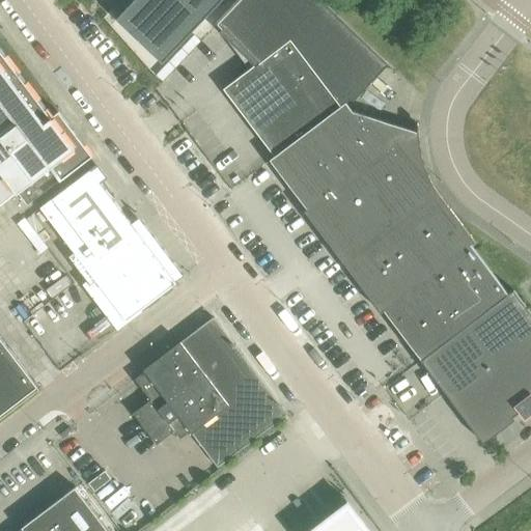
[(118,3),(115,0),(94,0),(109,12),(118,3)]
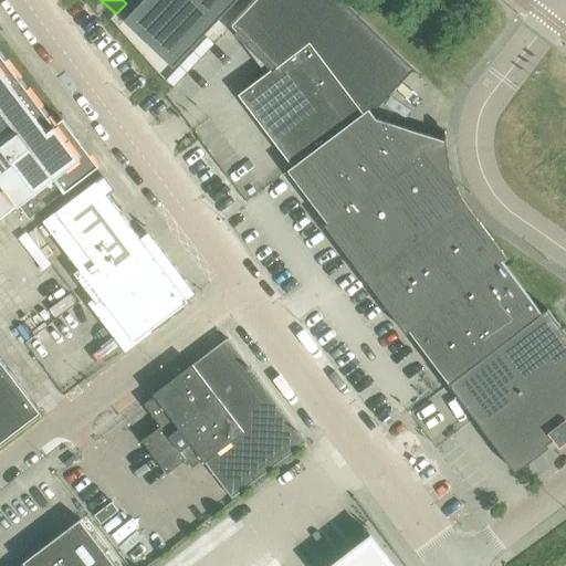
[(147,0),(126,23),(174,69),(238,0),(147,0)]
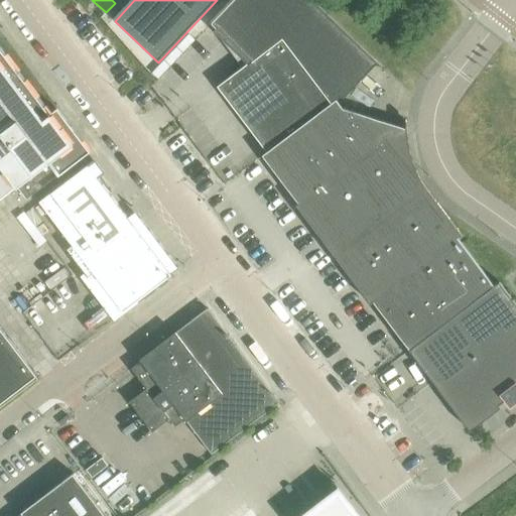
[(372,62),(306,0),(234,0),(212,23),(251,60),(218,87),(267,152),(336,99),(337,100),(338,99),(341,95),(372,62)]
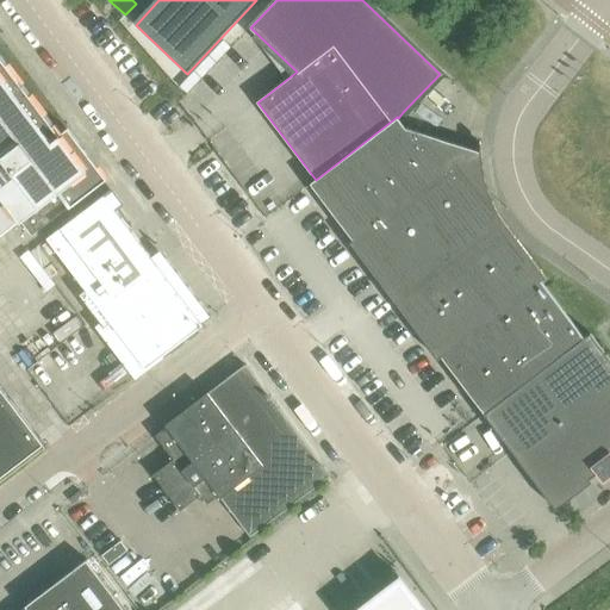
[(60,135),(0,56),(0,230),(18,218),(32,236),(85,195),(85,197),(107,179),(68,128),(60,135)]
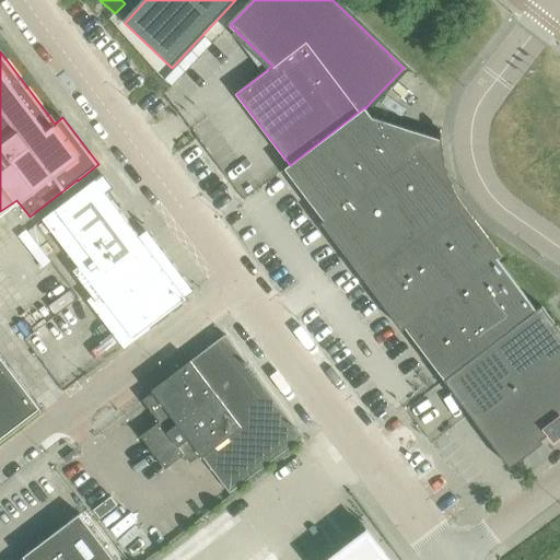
[(325,220),(434,137),(372,117),(365,108),(364,107),(290,165),(286,168),(325,220)]
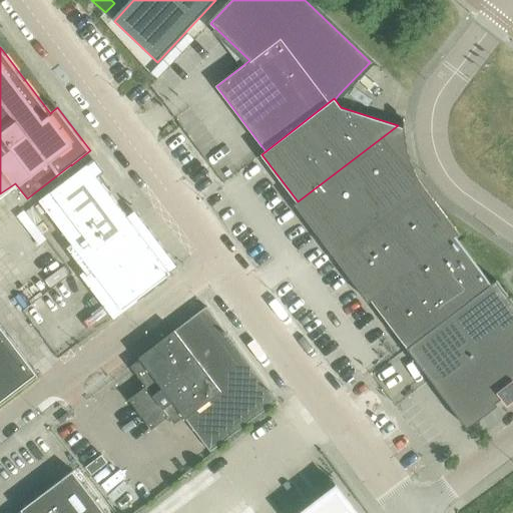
[(332,252),(422,184),(419,179),(418,176),(415,170),(412,164),(411,161),(409,154),(408,151),(407,145),(406,139),(405,132),(405,130),(405,125),(405,120),(404,120),(404,127),(398,125),(298,201),(295,203),(332,252)]
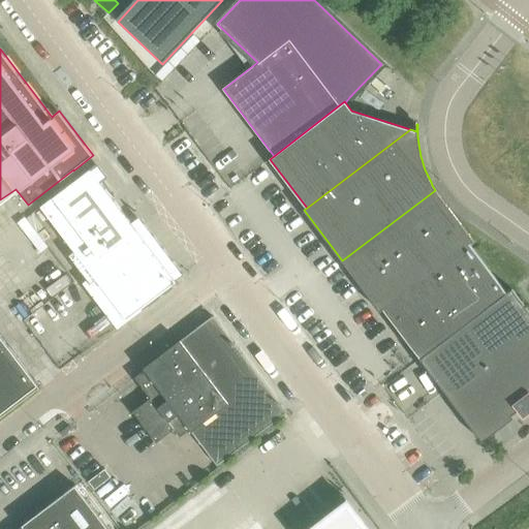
[(183,275),(145,223),(144,223),(136,229),(100,182),(109,177),(98,163),(40,207),(74,251),(68,255),(76,267),(90,284),(96,279),(126,319),(177,282),(175,280),(183,275)]
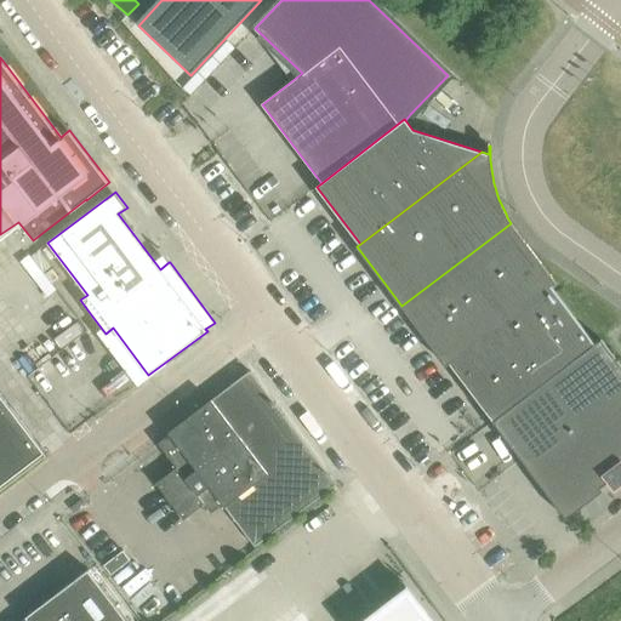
[(446,365),(450,363),(551,286),(551,285),(554,283),(556,284),(557,284),(517,232),(514,227),(511,223),(402,306),(446,365)]
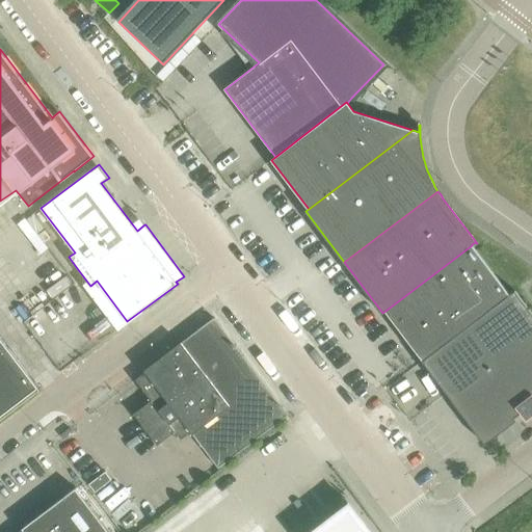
[(423,361),(509,295),(509,294),(472,245),(386,311),(423,361)]
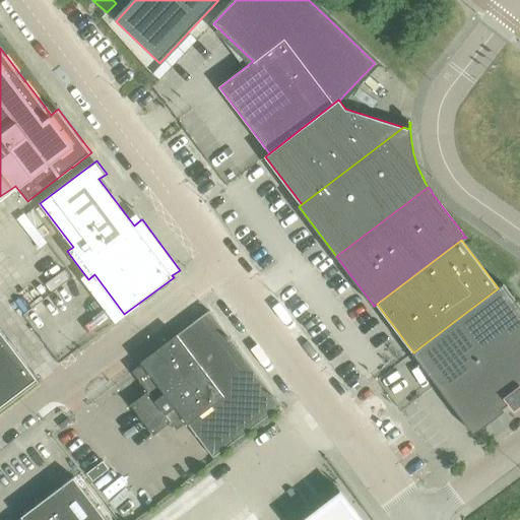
[(413,352),(412,352),(413,353),(428,373),(437,385),(473,434),(505,410),(503,408),(509,403),(511,405),(514,410),(519,405),(519,306),(503,284),(500,286),(498,287),(498,288),(413,352)]
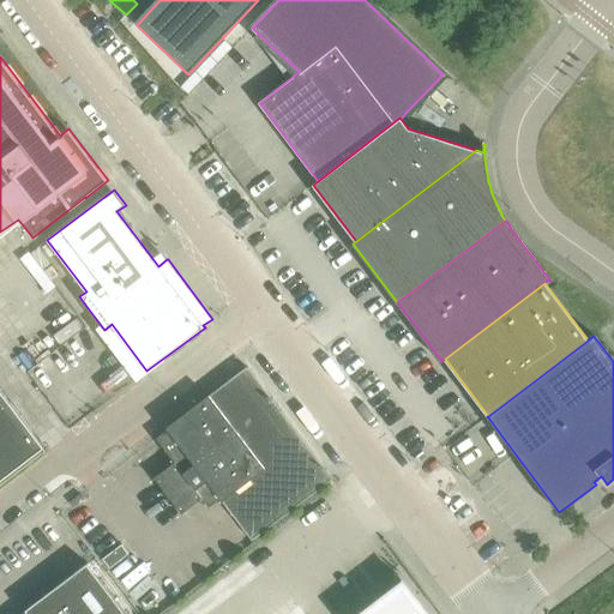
[(212,393),(167,427),(169,429),(157,439),(175,462),(154,479),(181,515),(203,499),(209,507),(221,498),(252,540),(332,479),(248,367),(214,395),(212,393)]
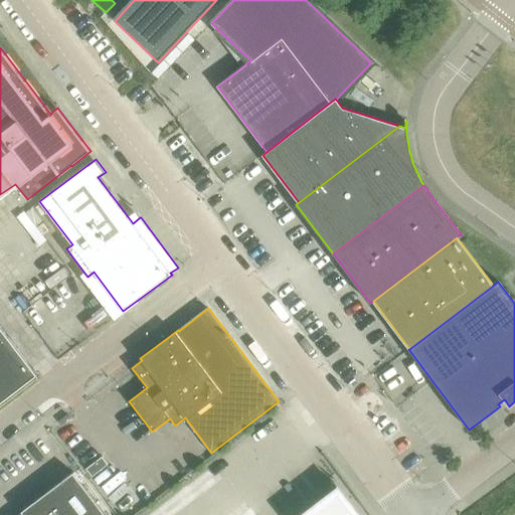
[(0,403),(37,375),(0,327),(0,403)]
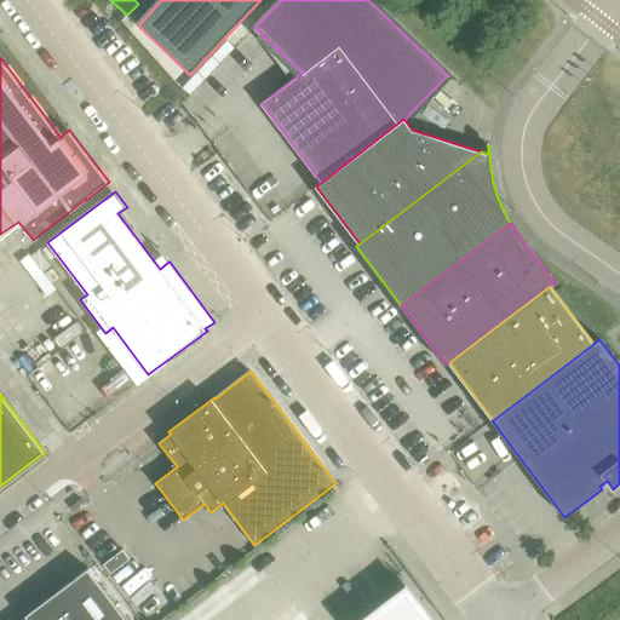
[(131,558),(125,549),(105,563),(112,573),(131,558)]
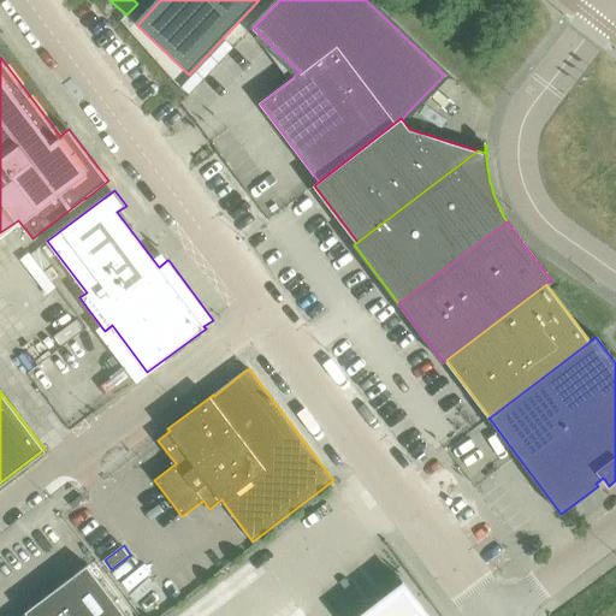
[(126,615),(88,566),(57,588),(77,615),(126,615)]
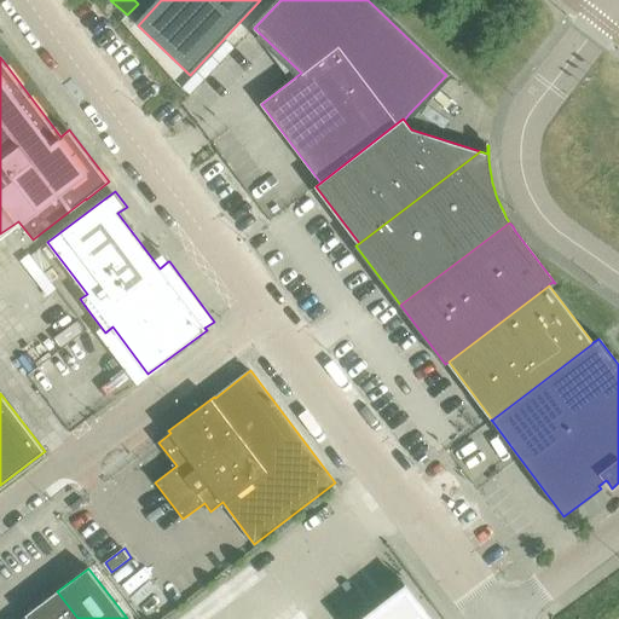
[(77,618),(57,591),(27,615),(29,618),(77,618)]
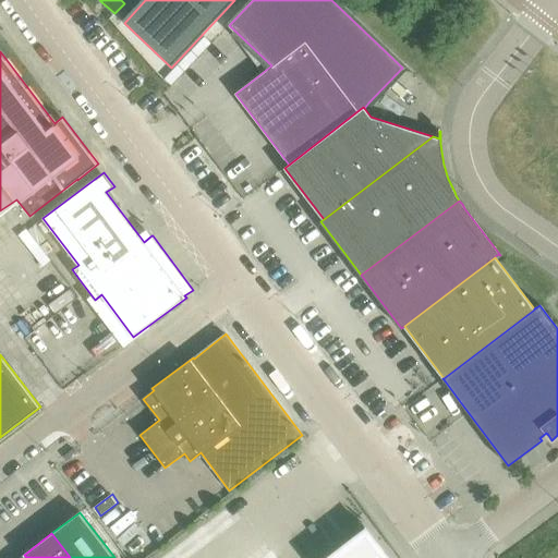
[(385,557),(366,533),(356,540),(354,536),(347,543),(349,546),(332,557),(385,557)]
